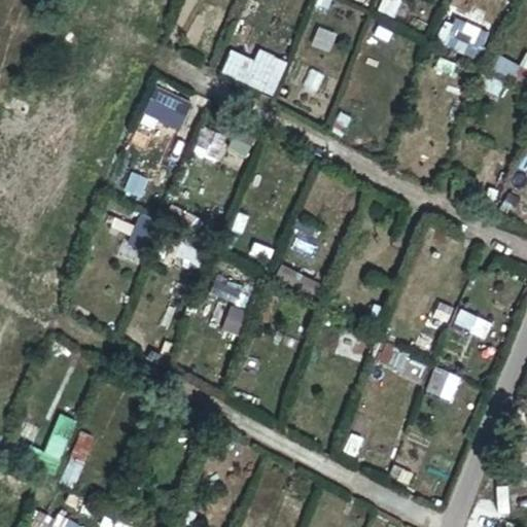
[(449,34),(443,46),(478,63),(484,49),(449,34)]
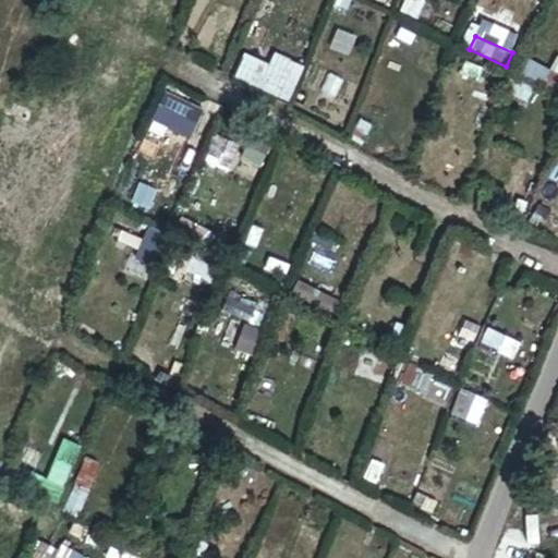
[(233,79),(288,104),(304,69),(274,55),(269,67),(244,55),(233,79)]
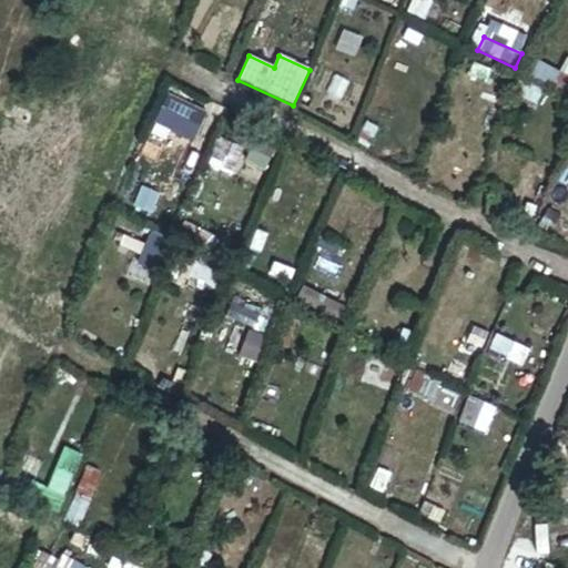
[(565,69),(541,57),(529,79),(565,97),(567,90),(567,79),(561,77),(565,69)]
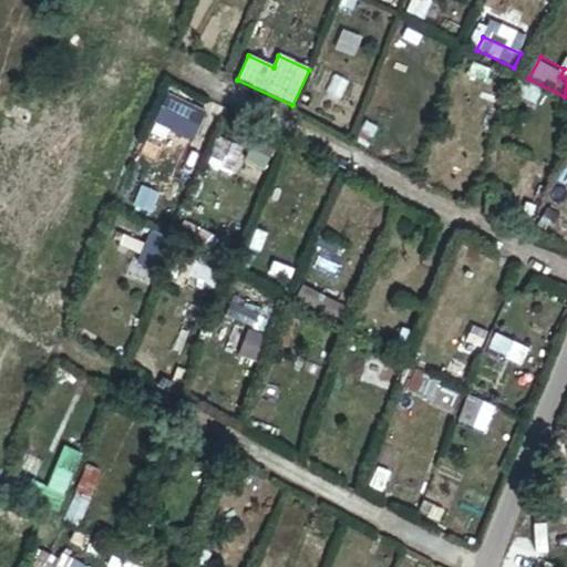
[(511,95),(536,105),(543,90),(516,78),(511,95)]
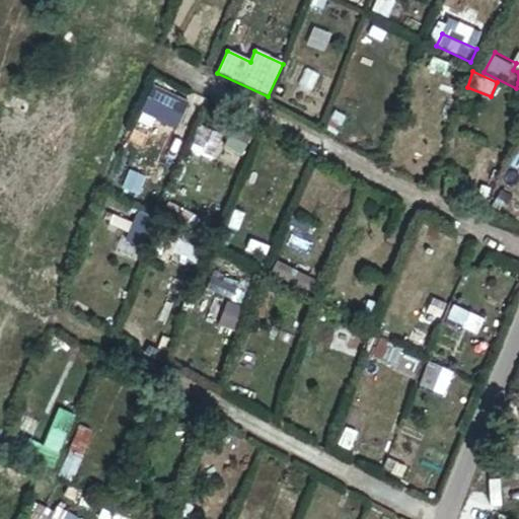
[(426,121),(447,129),(451,115),(453,116),(457,103),(436,93),(431,105),(426,121)]
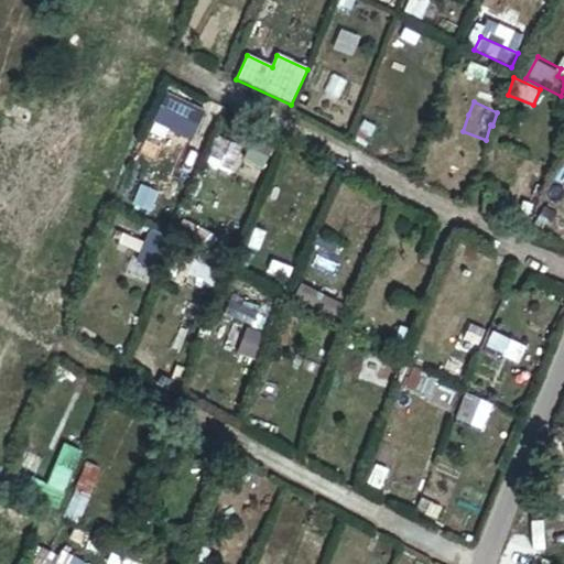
[(143,180),(132,207),(152,215),(164,187),(143,180)]
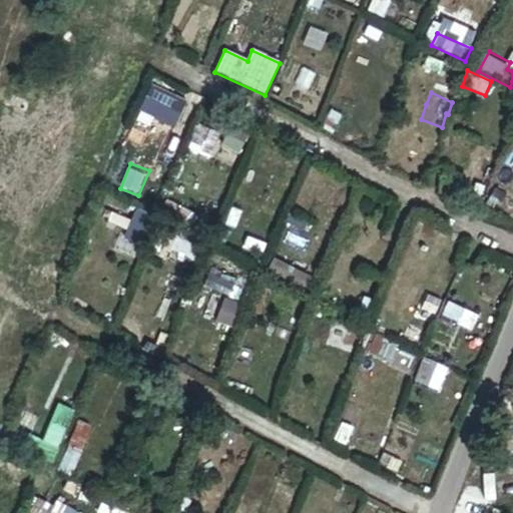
[(181,234),(171,255),(192,267),(202,244),(181,234)]
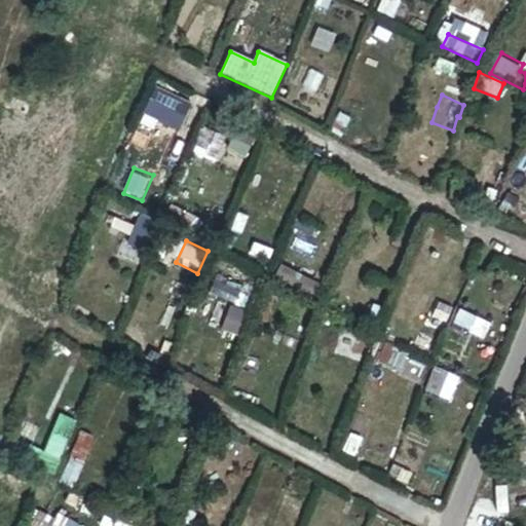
[(458,311),(451,324),(483,341),(491,326),(458,311)]
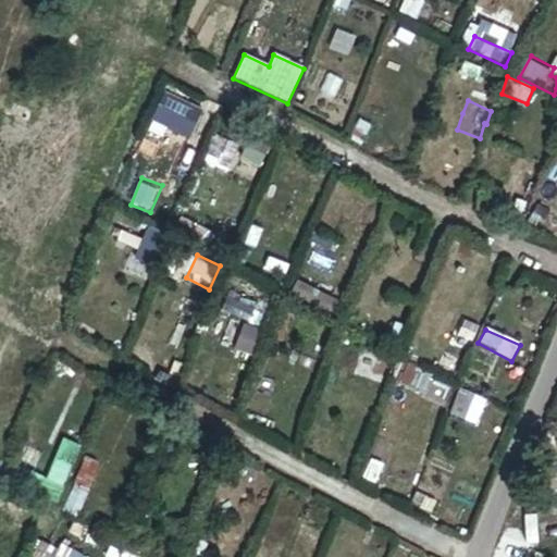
[(399,383),(424,394),(431,380),(420,374),(422,371),(408,364),(399,383)]
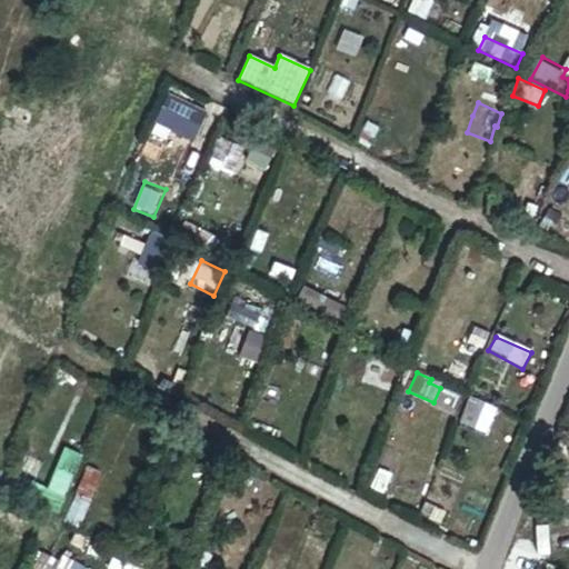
[(459,425),(487,436),(497,410),(476,400),(468,402),(459,425)]
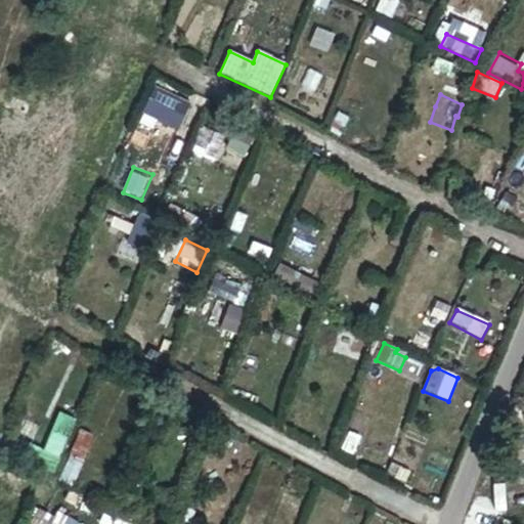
[(93,438),(82,432),(58,484),(69,488),(93,438)]
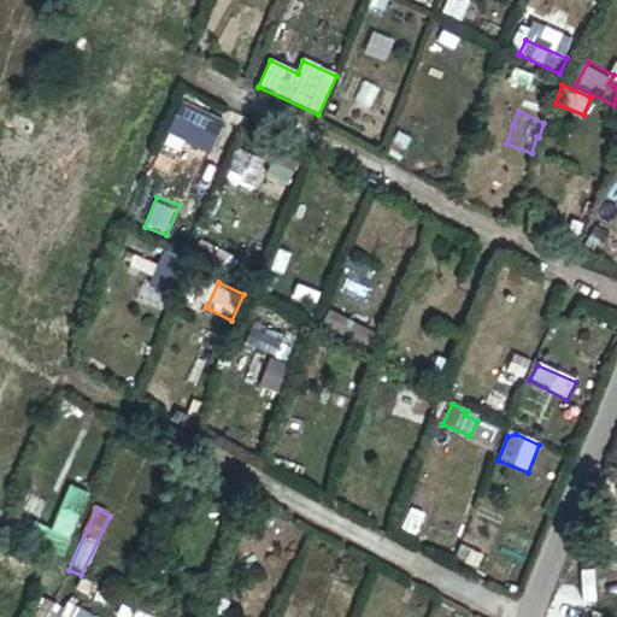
[(616,517),(609,515),(597,544),(615,552),(616,546),(616,517)]
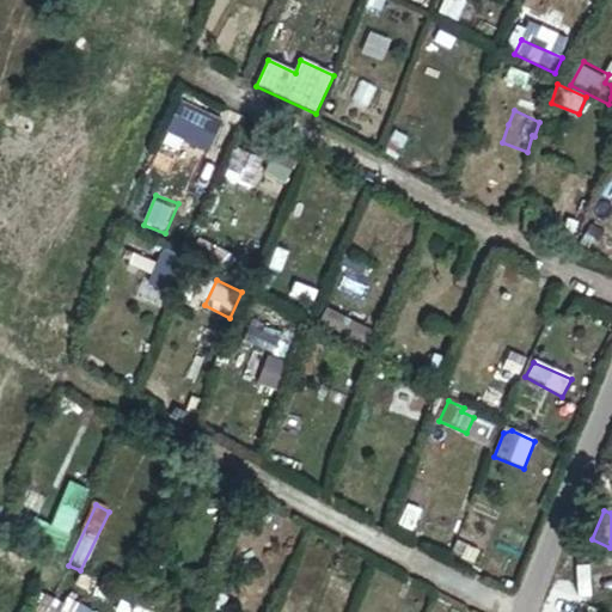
[(139,577),(129,597),(150,607),(157,583),(139,577)]
